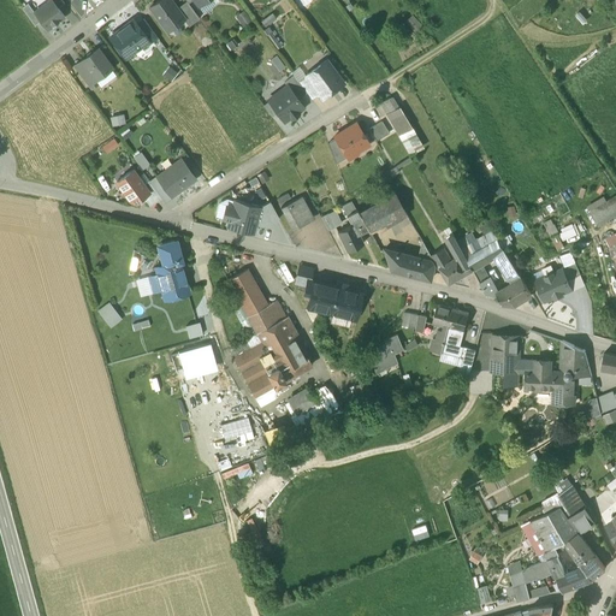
[(51,0),(34,13),(40,22),(47,30),(64,17),(58,9),(51,0)]
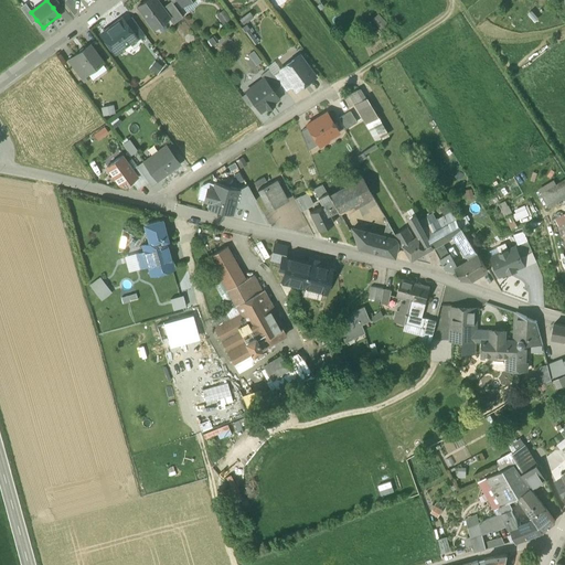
[(156,0),(146,0),(137,7),(153,29),(155,29),(152,27),(158,22),(161,23),(168,18),(169,18),(162,8),(156,0)]
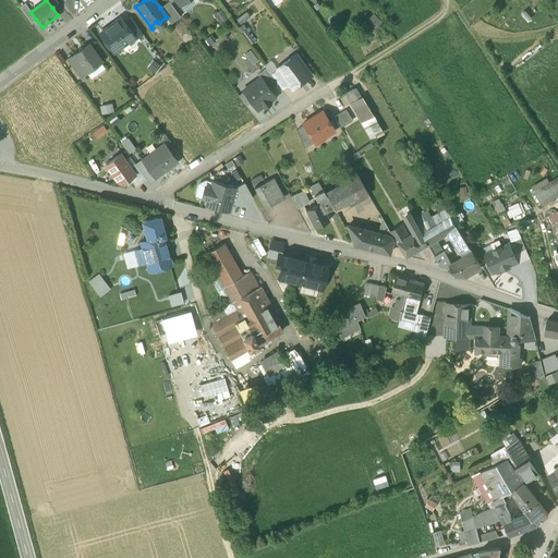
[(170,3),(169,1),(160,8),(167,17),(166,17),(171,24),(181,17),(170,3)]
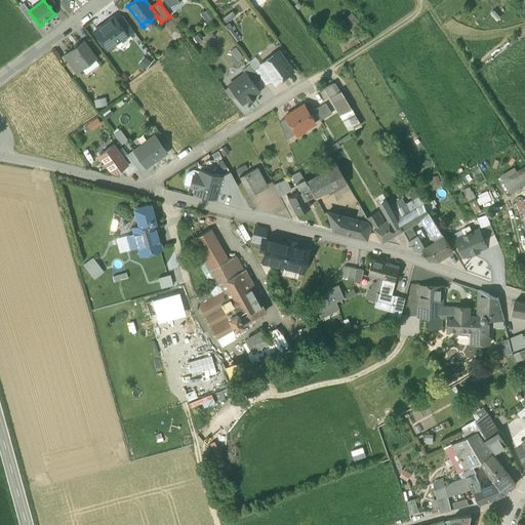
[(24,3),(18,7),(30,22),(34,18),(29,11),(24,3)]
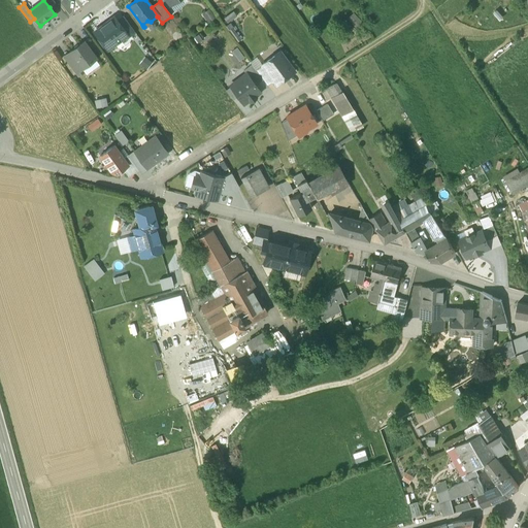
[(210,8),(202,13),(208,23),(217,18),(210,8)]
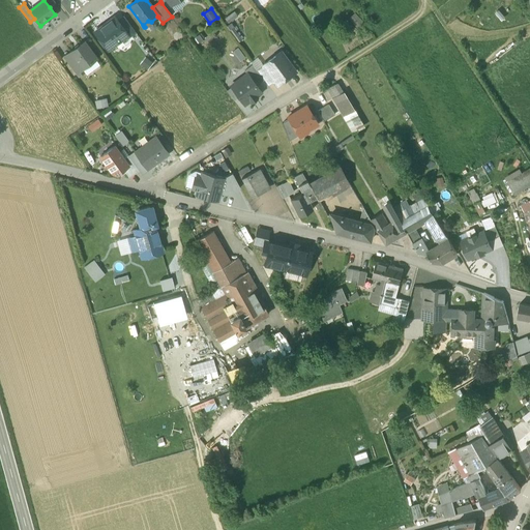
[(230,22),(239,16),(235,10),(226,17),(230,22)]
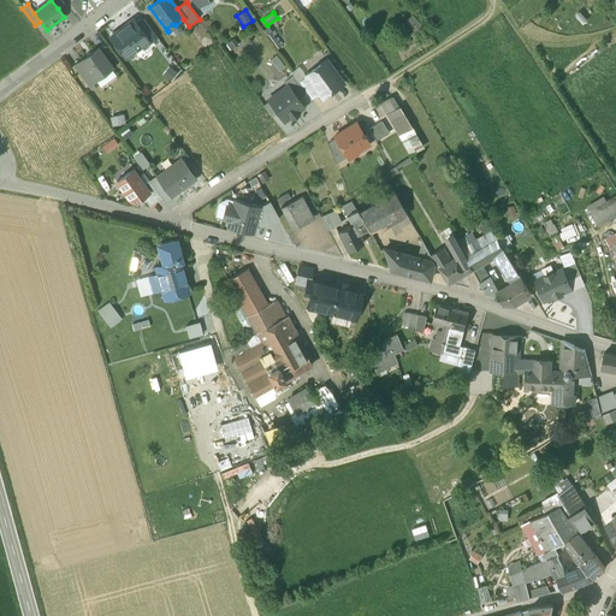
[(126,28),(122,31),(118,31),(112,35),(113,36),(112,36),(112,40),(114,43),(117,43),(118,43),(125,53),(129,53),(131,51),(135,52),(148,42),(137,25),(132,21),(128,24),(126,28)]
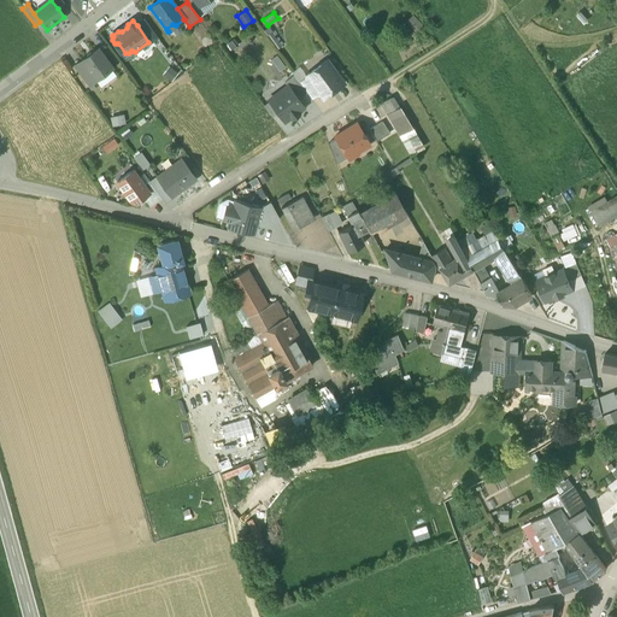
[(157,37),(145,21),(137,25),(148,42),(150,43),(157,37)]
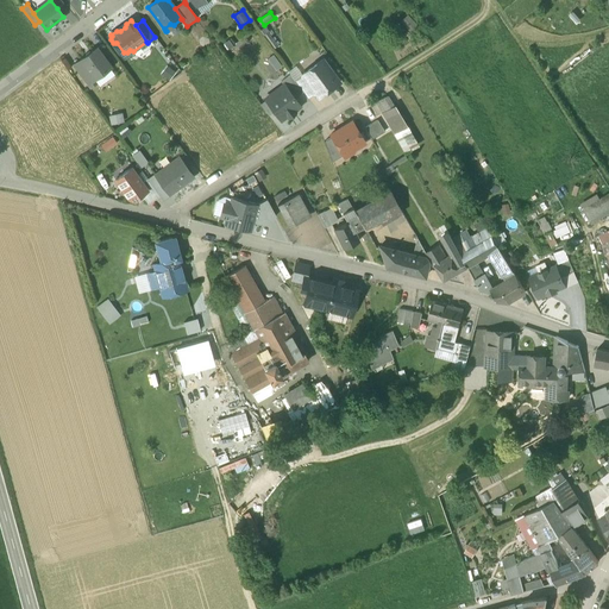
[(90,52),(89,51),(86,55),(87,56),(80,61),(86,69),(94,80),(95,80),(93,76),(99,71),(101,75),(111,68),(96,49),(90,52)]
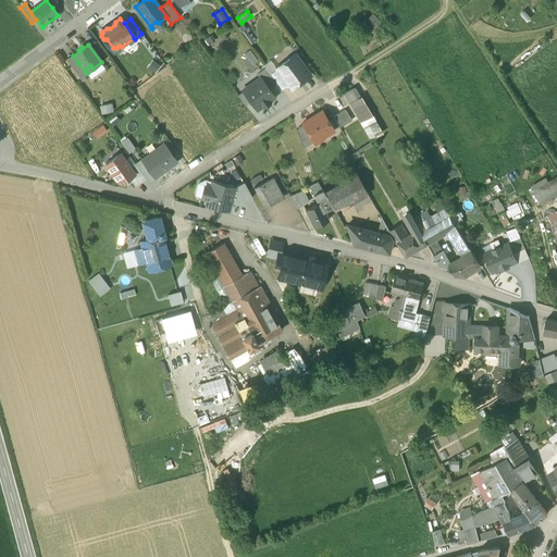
[(310,75),(295,54),(275,69),(276,70),(287,85),(291,89),(310,75)]
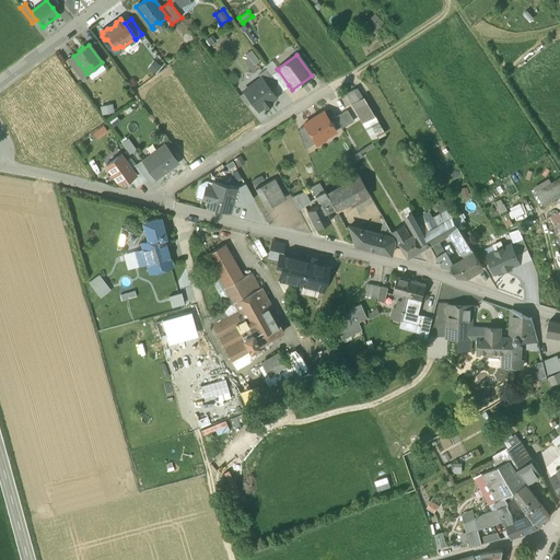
[(86,73),(79,63),(73,56),(67,60),(83,81),(90,77),(88,73),(86,73)]
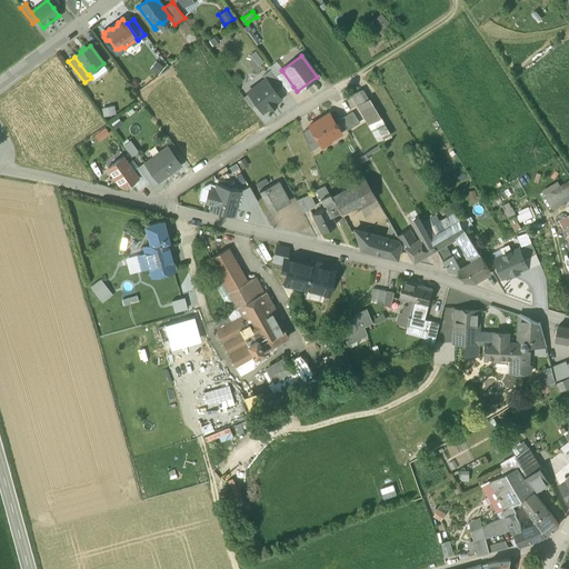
[(156,60),(151,70),(160,75),(165,65),(156,60)]
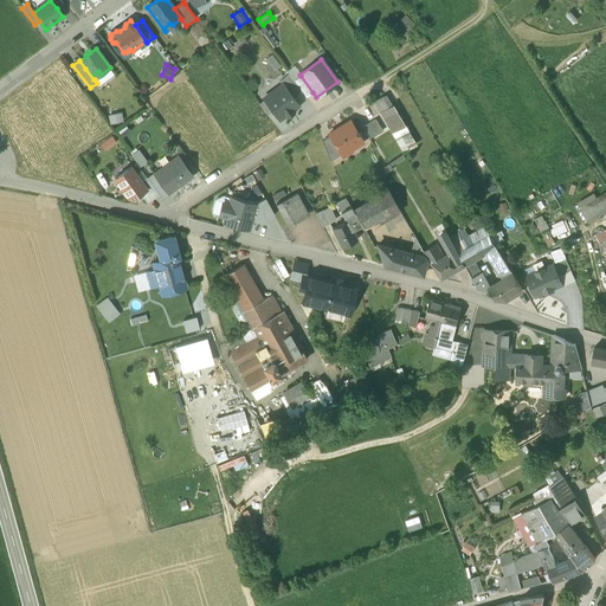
[(289,75),(279,81),(282,85),(283,84),(292,98),(302,91),(294,81),(289,75)]
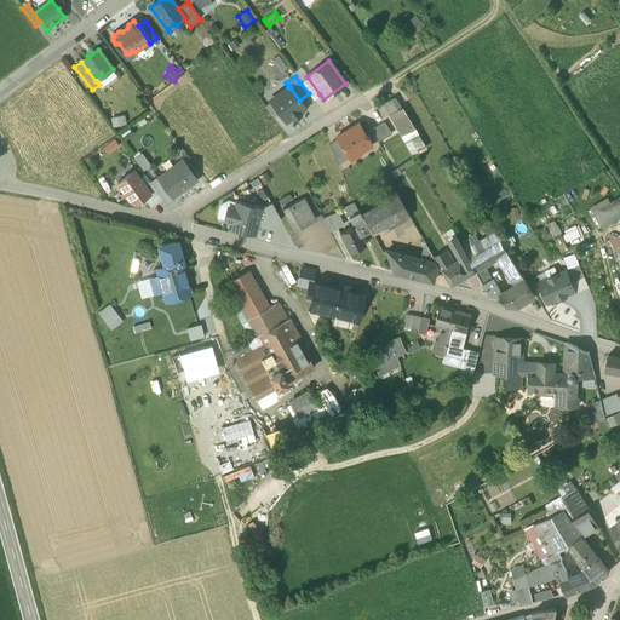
[(320,95),(308,78),(300,82),(309,93),(314,101),(320,95)]
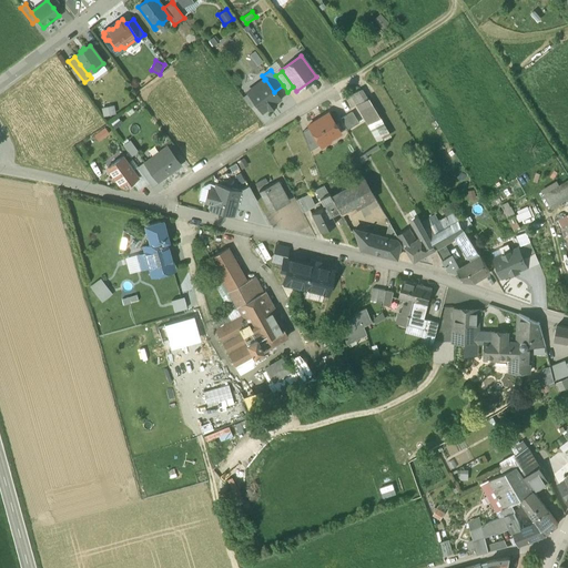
[(266,82),(259,89),(256,85),(247,92),(262,112),(267,108),(270,109),(274,105),(273,103),(280,99),(274,92),(265,79),(264,80),(266,82)]
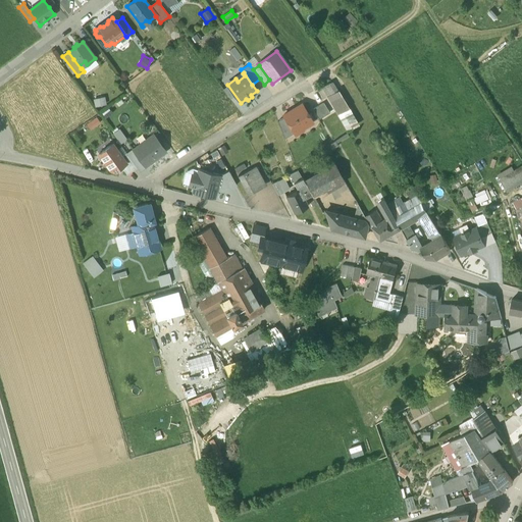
[(321,88),(346,132),(359,124),(350,109),(352,108),(340,90),(341,89),(338,86),(338,87),(337,85),(335,86),(332,82),(321,88)]
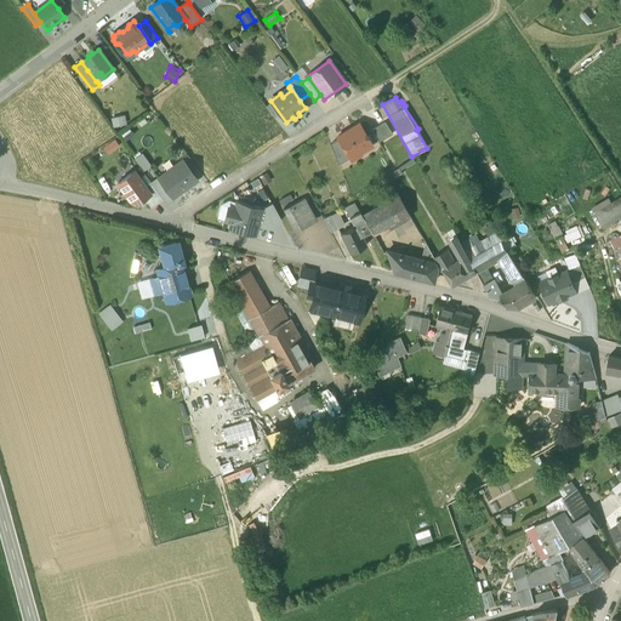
[(126,115),(113,117),(114,126),(127,124),(126,115)]
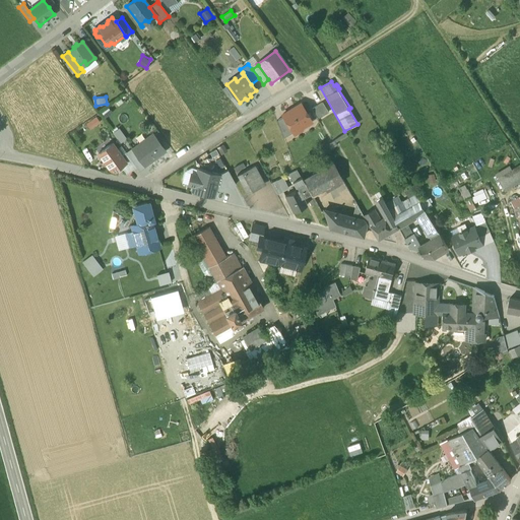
[(322,103),(312,109),(318,119),(328,113),(322,103)]
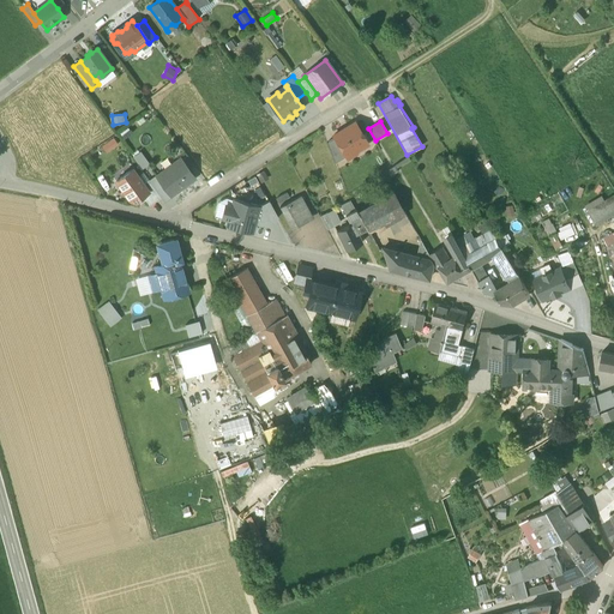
[(355,122),(333,136),(345,156),(345,157),(348,156),(347,155),(354,150),(356,151),(367,144),(355,122)]
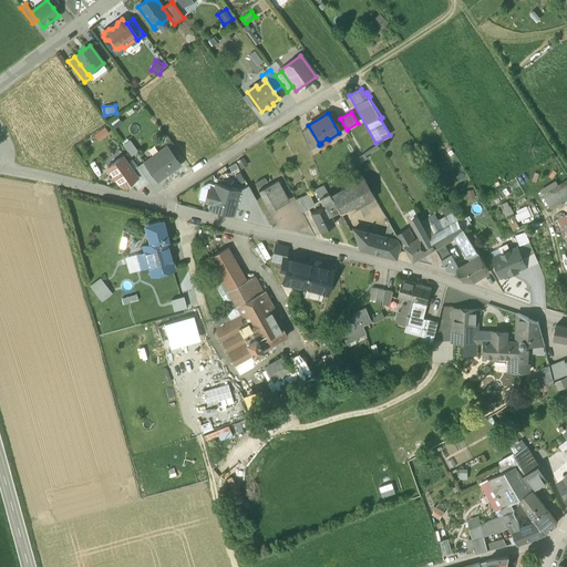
[(99,141),(111,133),(106,126),(94,133),(99,141)]
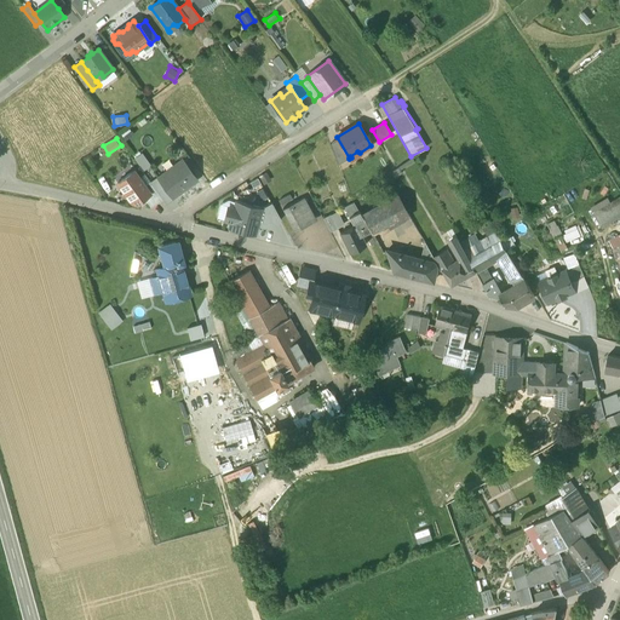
[(349,158),(338,139),(329,144),(338,165),(349,158)]
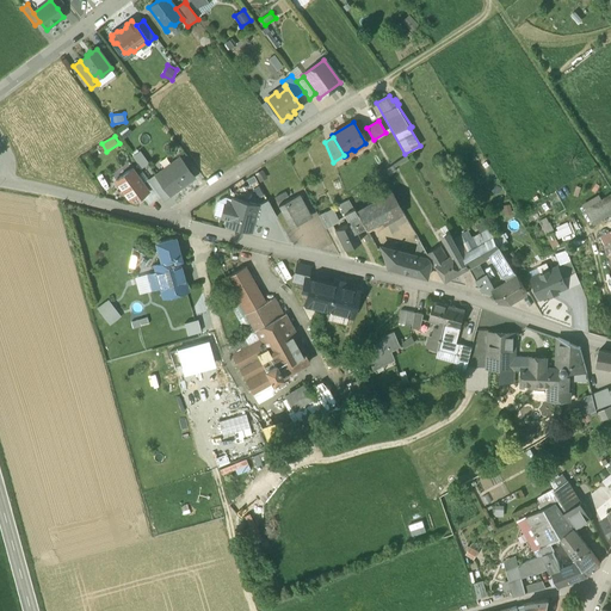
[(143,150),(135,154),(141,168),(149,164),(143,150)]
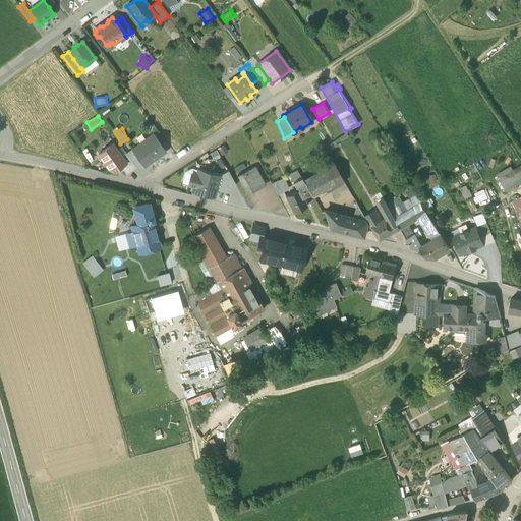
[(346,132),(327,146),(330,150),(338,146),(336,142),(348,135),(346,132)]
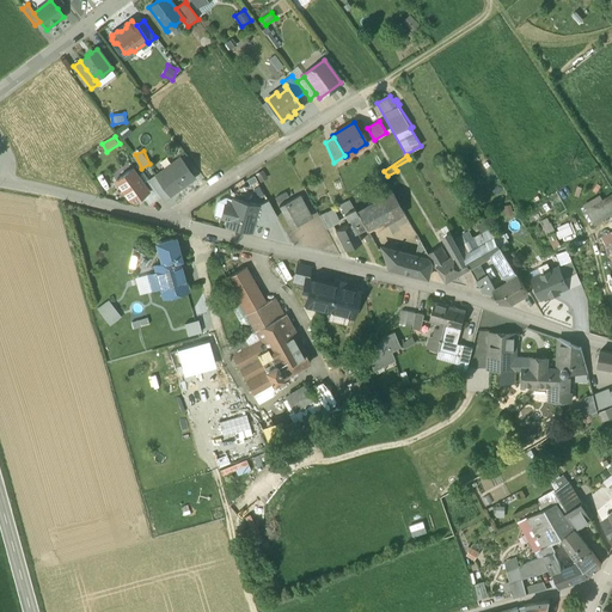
[(157,176),(170,195),(194,177),(179,159),(157,176)]
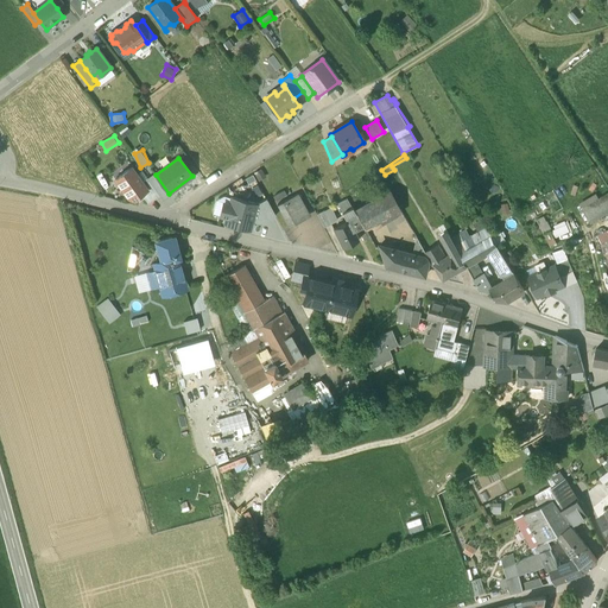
[(141,183),(131,169),(115,179),(128,198),(134,200),(141,195),(147,190),(141,183)]
